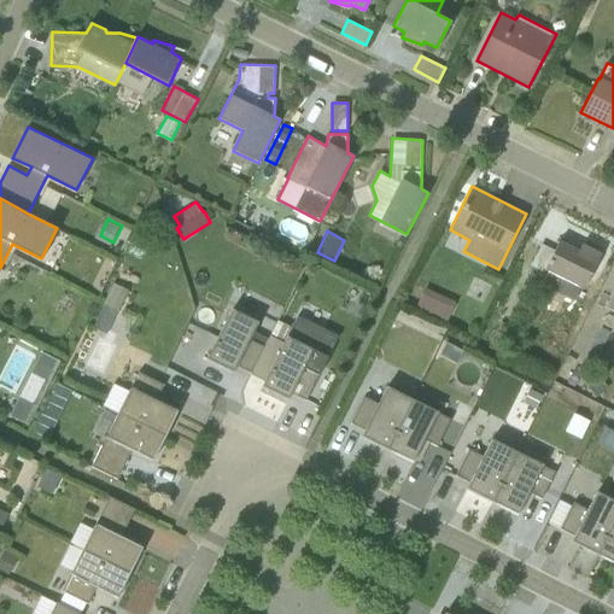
[(584,288),(602,253),(583,244),(579,250),(560,240),(555,249),(542,243),(531,265),(544,272),(545,269),(548,272),(542,282),(573,299),(580,287),(584,288)]
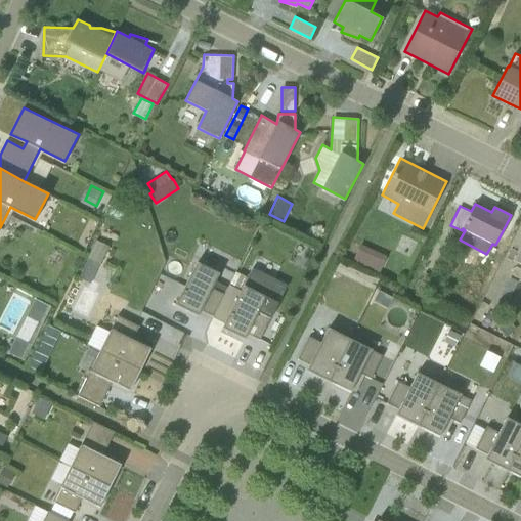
[(109,246),(97,240),(79,277),(91,284),(109,246)]
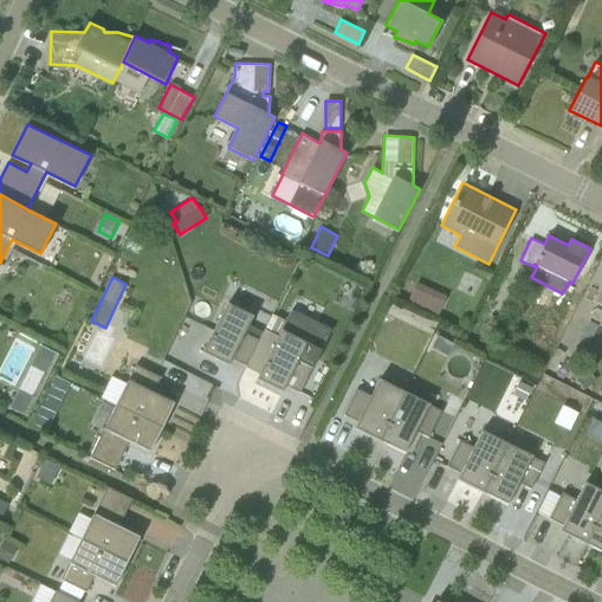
[(420,279),(412,296),(441,309),(448,292),(420,279)]
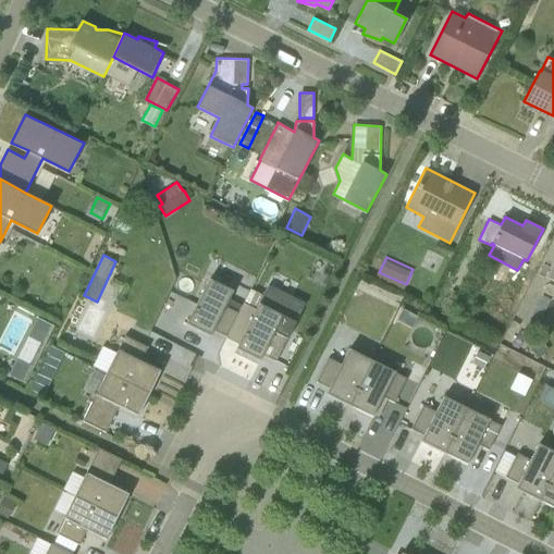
[(232,292),(209,280),(187,323),(204,332),(207,327),(226,336),(239,312),(238,311),(242,305),(229,298),(232,292)]
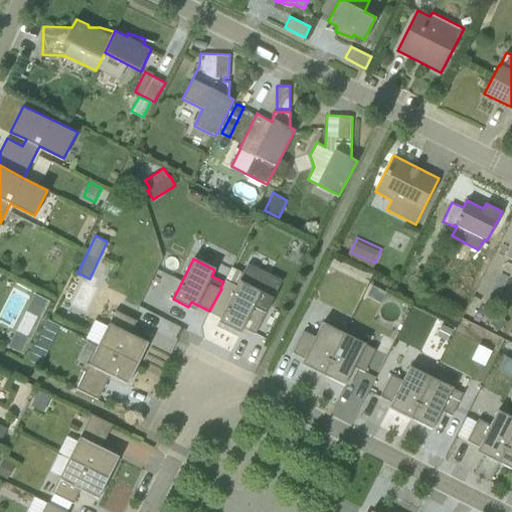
[(260,292),(239,282),(232,295),(221,289),(209,311),(209,312),(221,318),(219,322),(234,330),(237,324),(256,333),(267,313),(253,306),(260,292)]
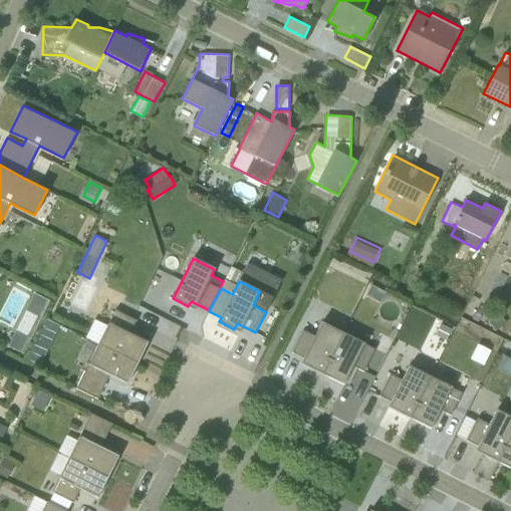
[(95,319),(86,337),(98,343),(138,362),(148,342),(131,333),(137,319),(115,309),(107,325),(95,319)]
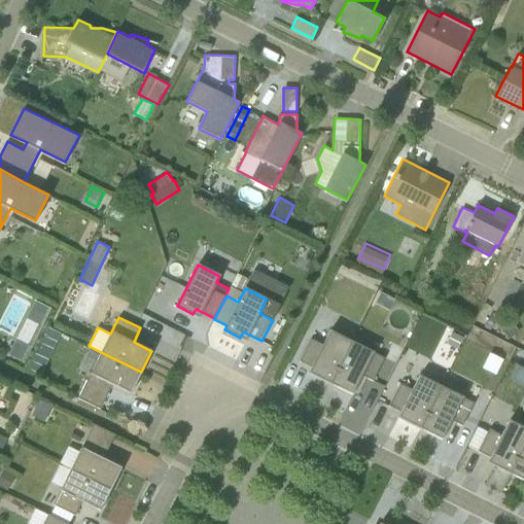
[(300,360),(318,370),(316,376),(330,383),(351,342),(329,330),(323,344),(311,339),(300,360)]
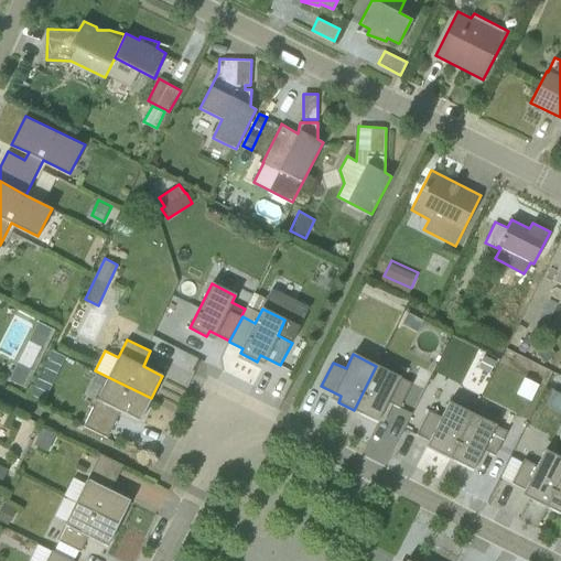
[(31,392),(44,399),(63,365),(51,357),(31,392)]
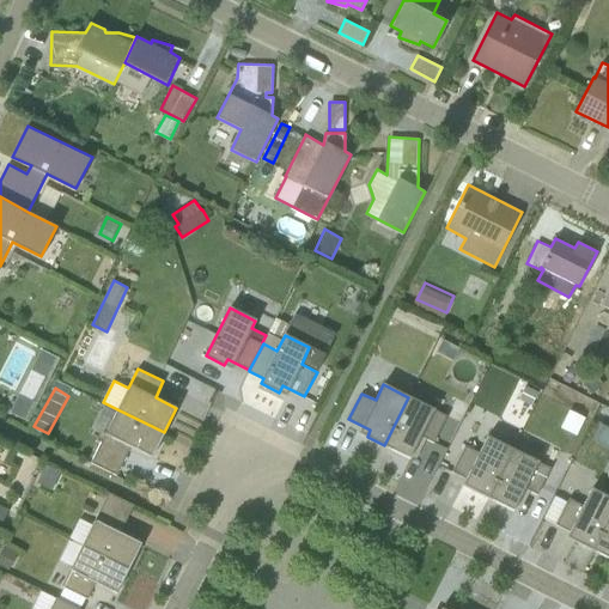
[(20,394),(11,413),(25,419),(35,401),(20,394)]
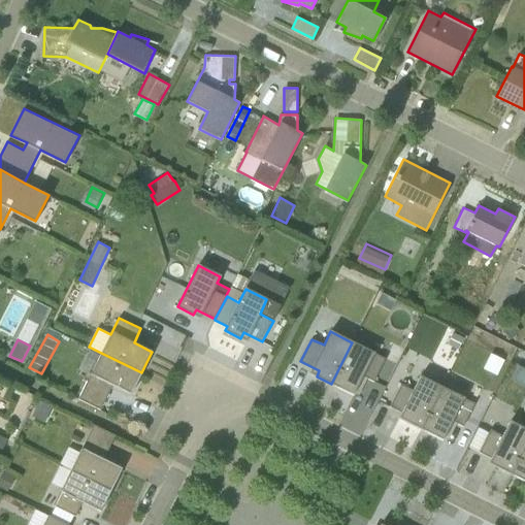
[(374,381),(385,359),(352,342),(331,384),(354,395),(355,393),(359,395),(367,378),(373,381),(374,381)]
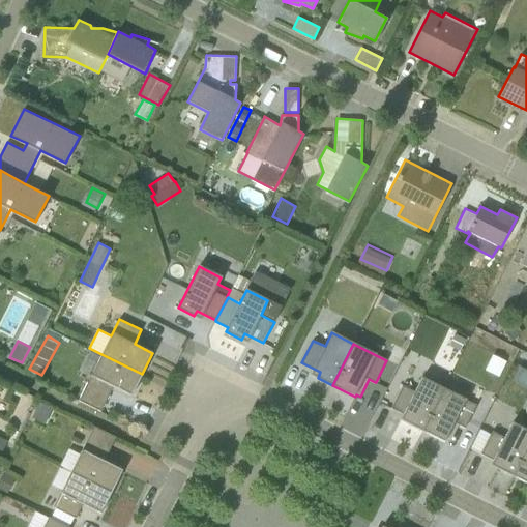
[(132,396),(142,374),(101,354),(80,400),(101,411),(113,386),(132,396)]
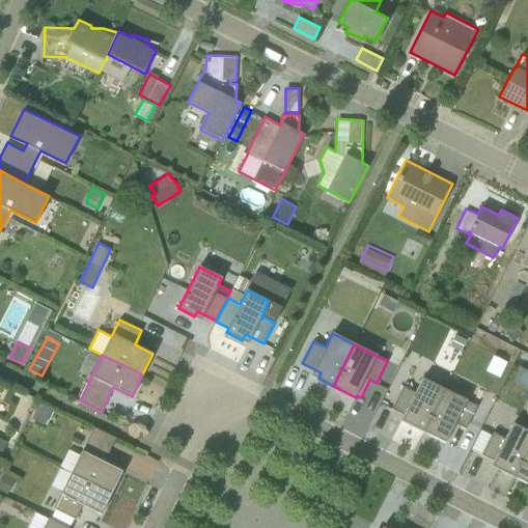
[(518,379),(527,382),(527,365),(523,364),(518,379)]
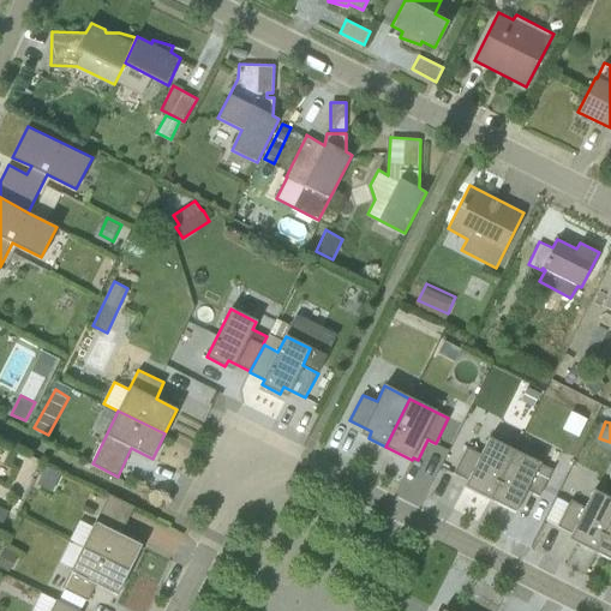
[(454,472),(475,484),(473,490),(490,498),(514,451),(489,438),(480,454),(467,447),(454,472)]
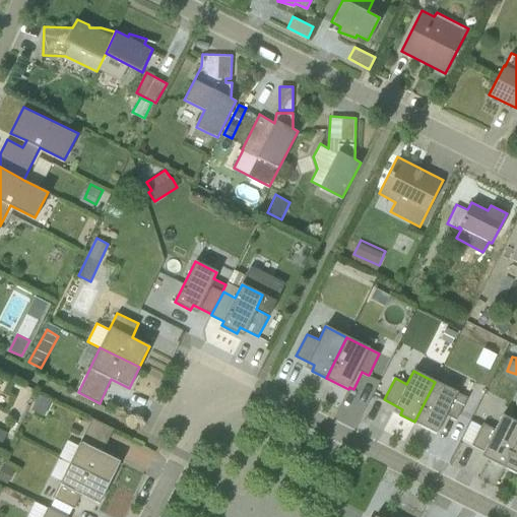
[(457,418),(467,397),(435,382),(414,422),(436,433),(438,431),(442,433),(450,416),(456,419),(457,418)]
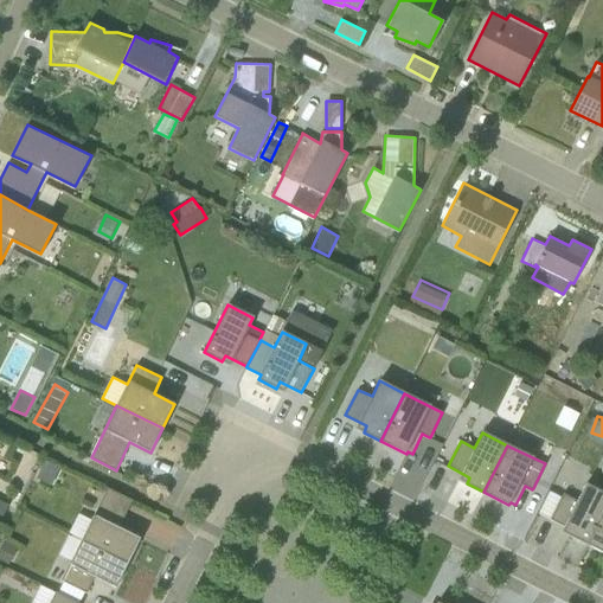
[(59,467),(45,460),(37,478),(51,485),(59,467)]
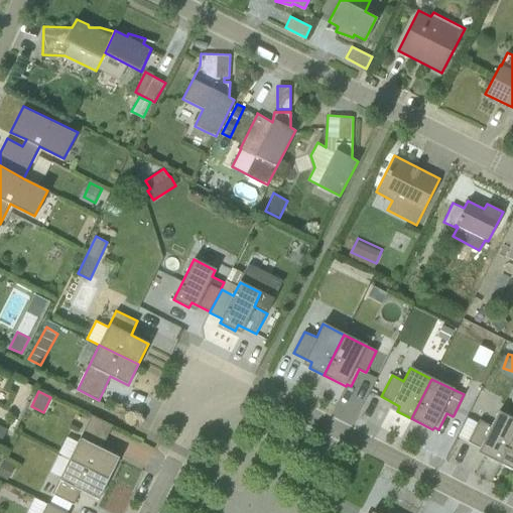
[(458,436),(487,450),(484,455),(499,463),(512,434),(512,418),(498,411),(491,425),(479,419),(478,421),(468,416),(458,436)]
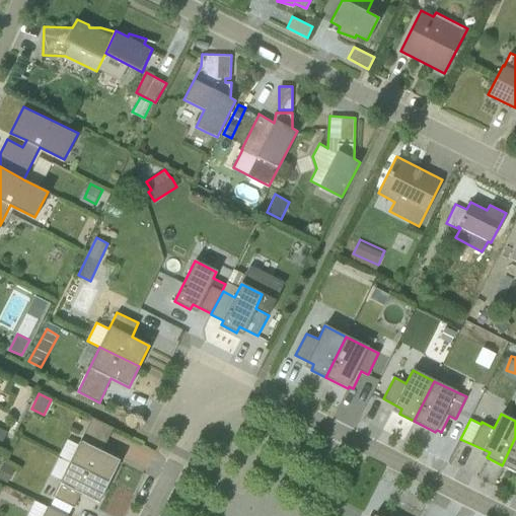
[(70,461),(109,482),(120,460),(102,451),(114,428),(92,417),(79,444),(67,438),(58,455),(70,461)]
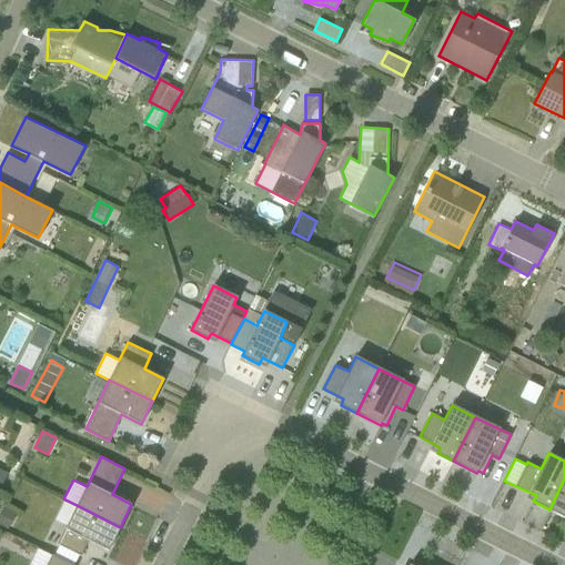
[(564,478),(550,510),(564,517),(564,478)]
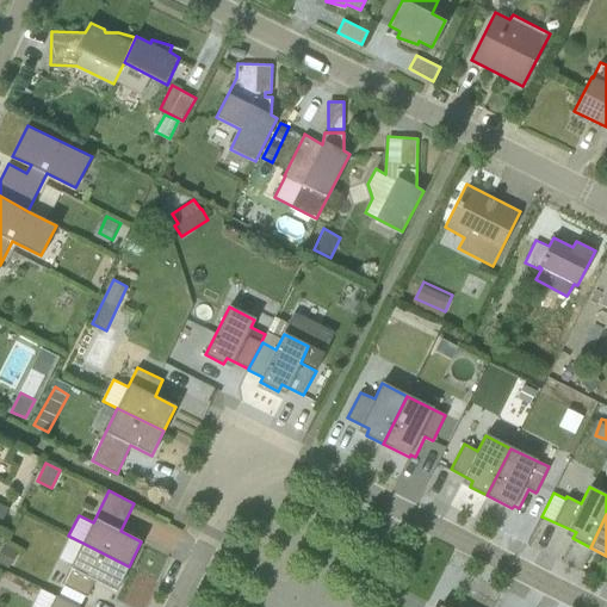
[(72,564),(63,583),(87,595),(93,583),(111,592),(112,588),(117,590),(129,567),(82,543),(82,545),(69,538),(60,558),(72,564)]
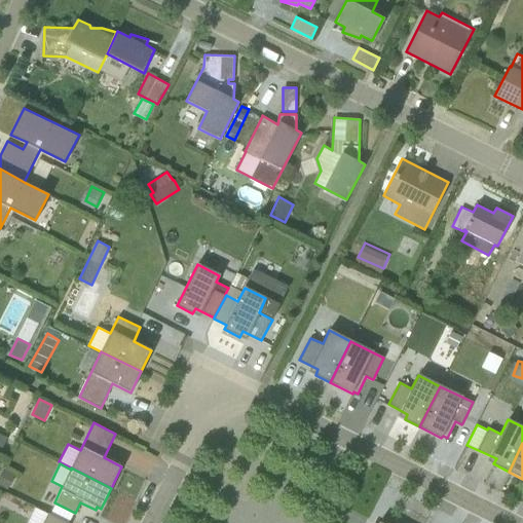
[(15,471),(5,465),(0,475),(0,484),(7,488),(15,471)]
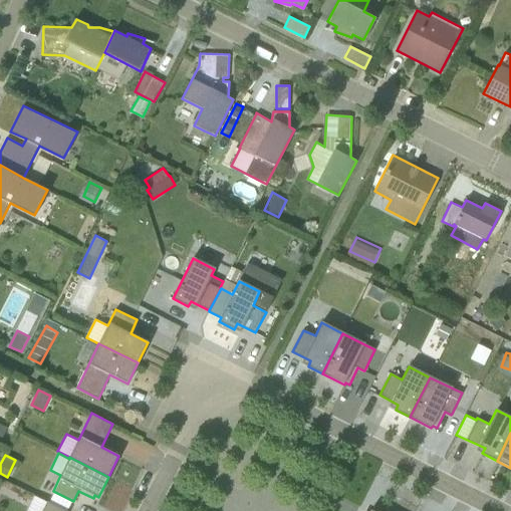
[(68,510),(48,501),(42,510),(68,510)]
